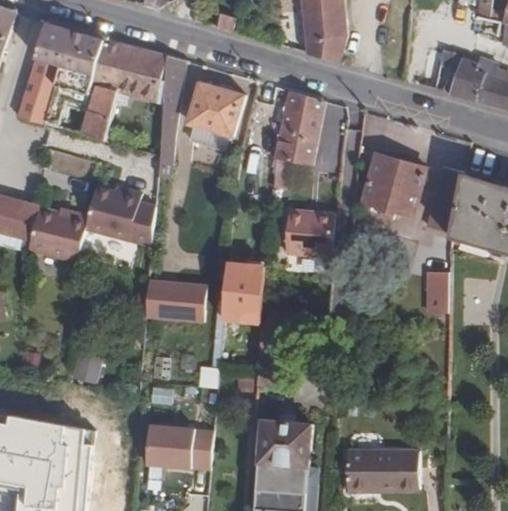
[(161,6),(163,0),(142,0),(141,6),(154,10),(161,6)]
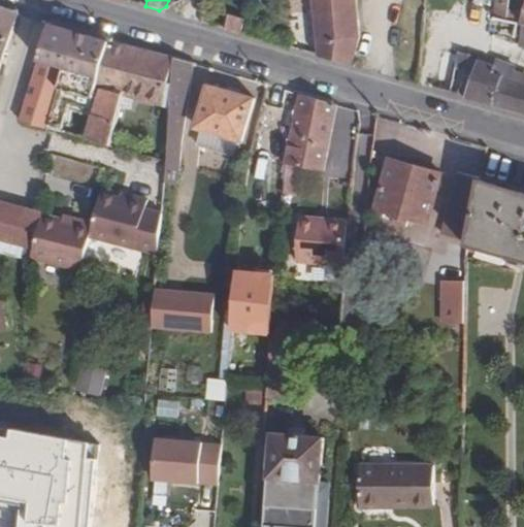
[(314,56),(349,65),(357,34),(353,0),(308,0),(310,11),(302,12),(302,20),(310,20),(314,56)]
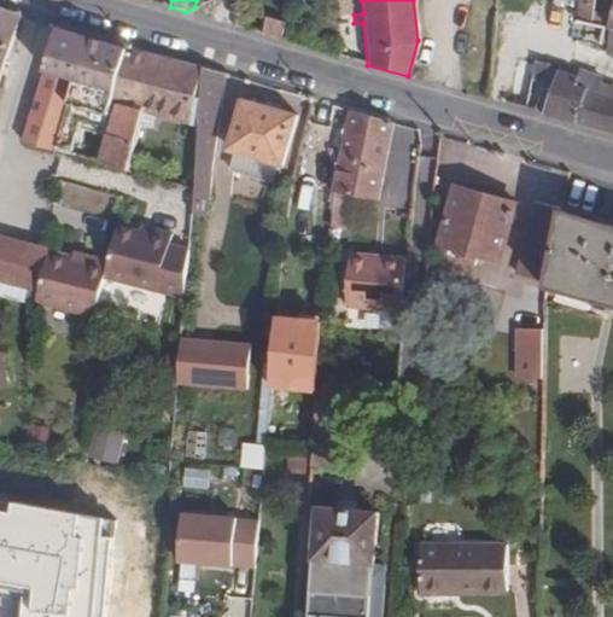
[(571,0),(568,21),(583,23),(585,11),(587,0),(571,0)]
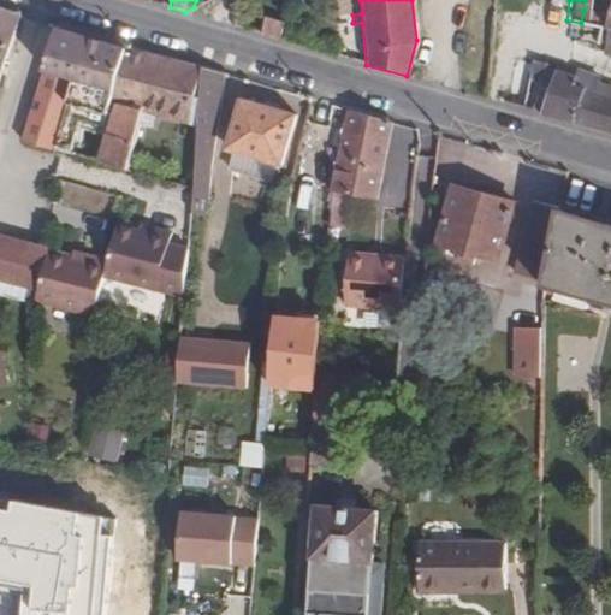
[(0,64),(1,60),(17,12),(0,6),(0,64)]
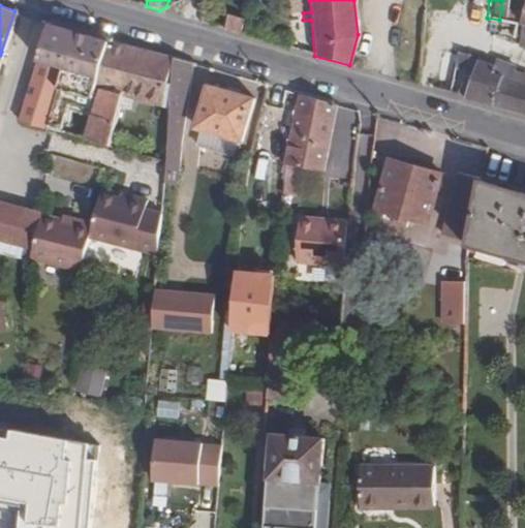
[(237,34),(249,37),(254,16),(243,13),(241,20),(237,34)]
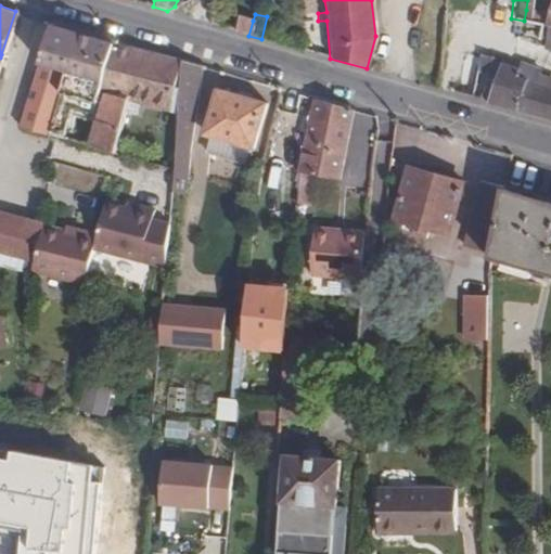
[(225,28),(248,36),(253,21),(235,15),(234,21),(227,18),(225,28)]
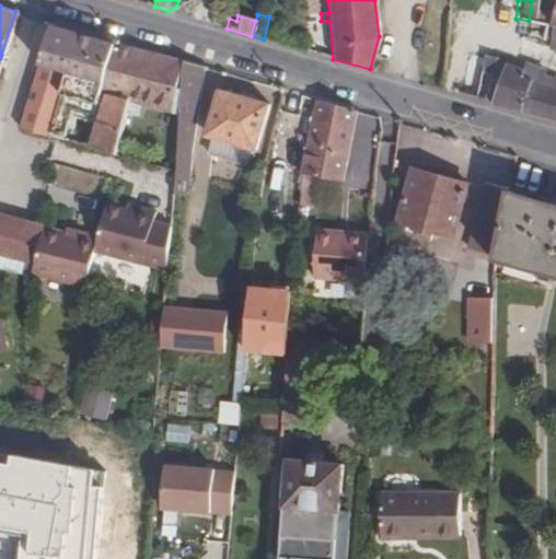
[(78,84),(96,91),(112,44),(74,33),(46,23),(35,61),(61,70),(47,117),(43,131),(61,139),(65,125),(78,84)]
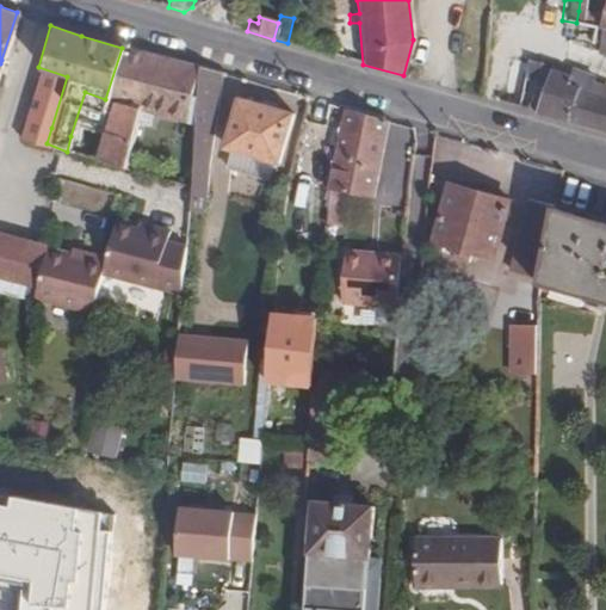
[(147,115),(193,128),(199,67),(160,57),(122,48),(105,99),(104,102),(112,104),(138,111),(147,115)]
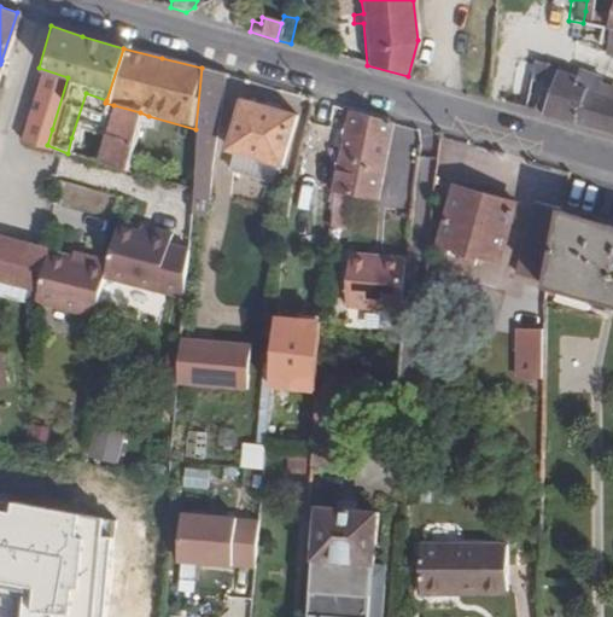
[(39,68),(33,88),(62,97),(68,77),(39,68)]
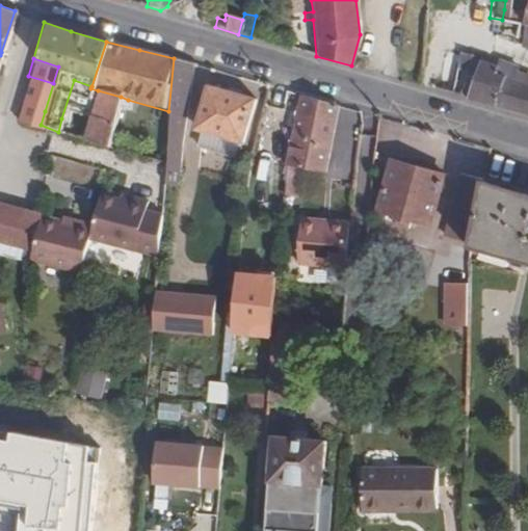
[(162,184),(174,184),(191,63),(174,58),(168,111),(164,163),(162,184)]
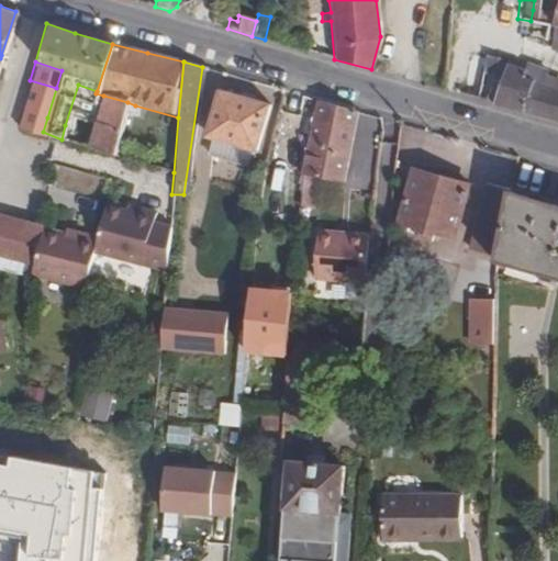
[(492,102),(522,111),(529,81),(520,78),(523,70),(508,64),(501,73),(498,86),(493,99),(492,102)]
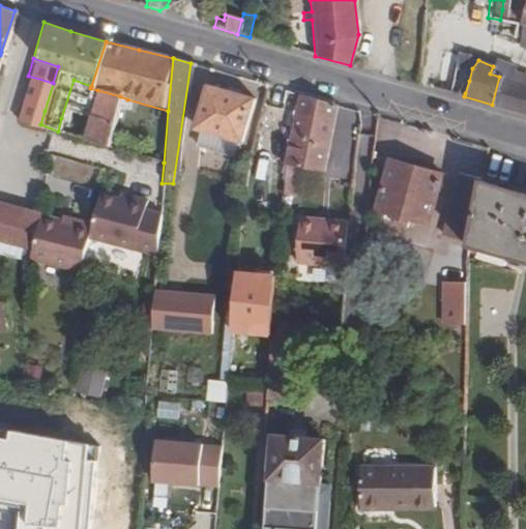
[(519,112),(525,113),(525,84),(508,79),(512,68),(494,62),(493,66),(490,74),(499,77),(492,105),(519,112)]
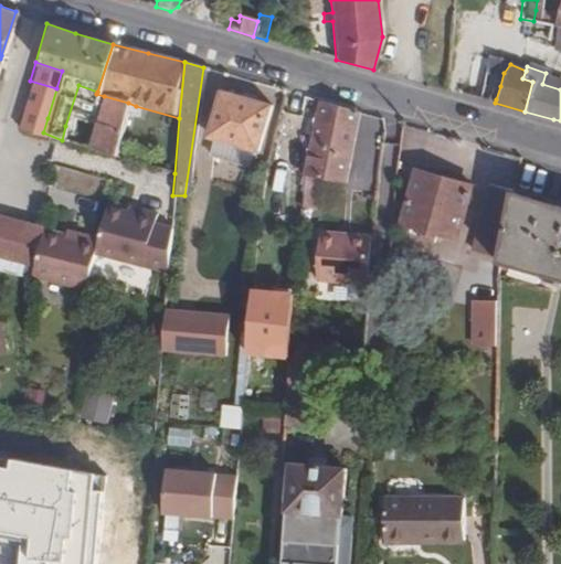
[(30,81),(25,95),(52,103),(56,88),(30,81)]
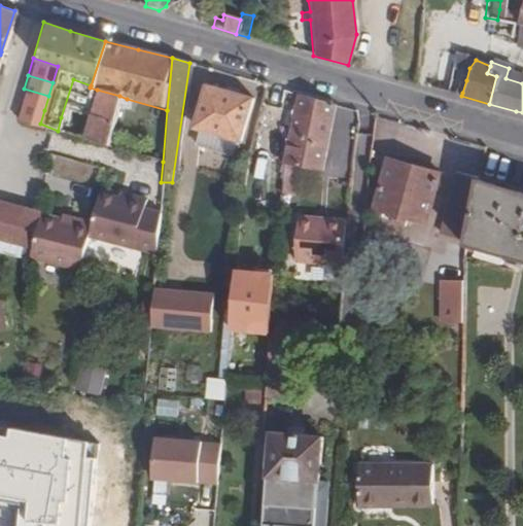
[(456,91),(462,93),(466,80),(459,79),(456,91)]
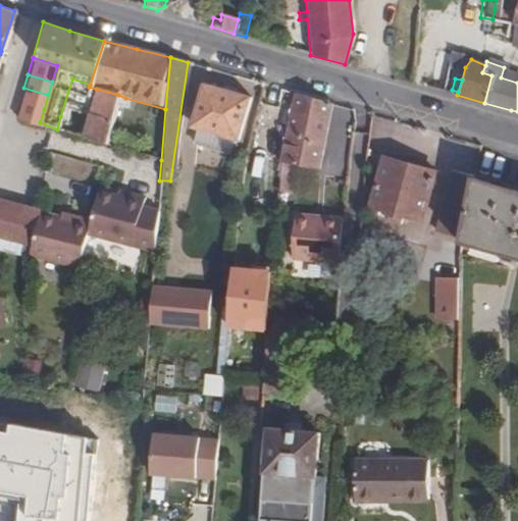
[(191,143),(228,153),(232,137),(238,138),(249,97),(202,84),(190,125),(195,127),(191,143)]
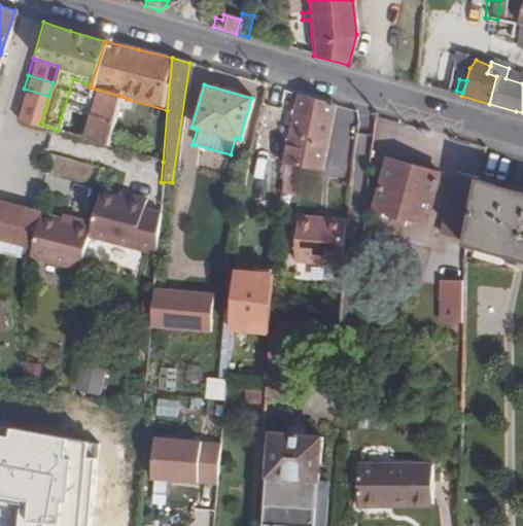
[(86,98),(94,100),(97,90),(90,88),(86,98)]
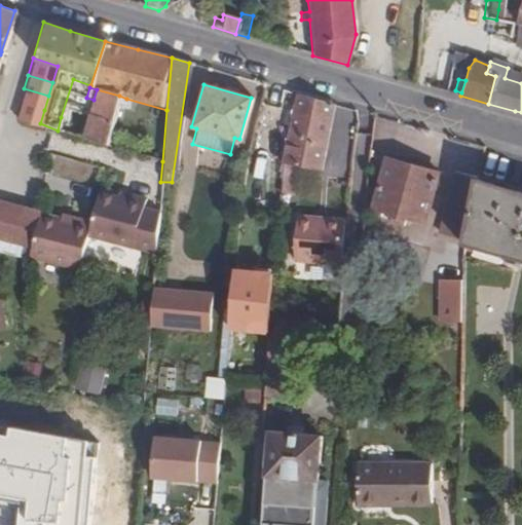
[(24,88),(20,103),(44,110),(48,96),(24,88)]
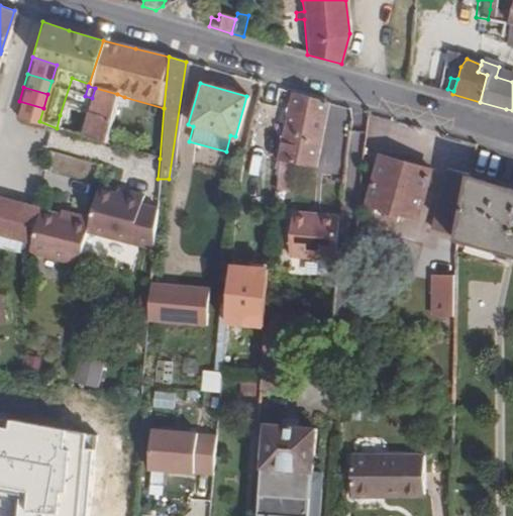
[(79,134),(103,141),(106,130),(115,101),(117,94),(95,88),(92,98),(87,113),(84,113),(83,121),(79,134)]
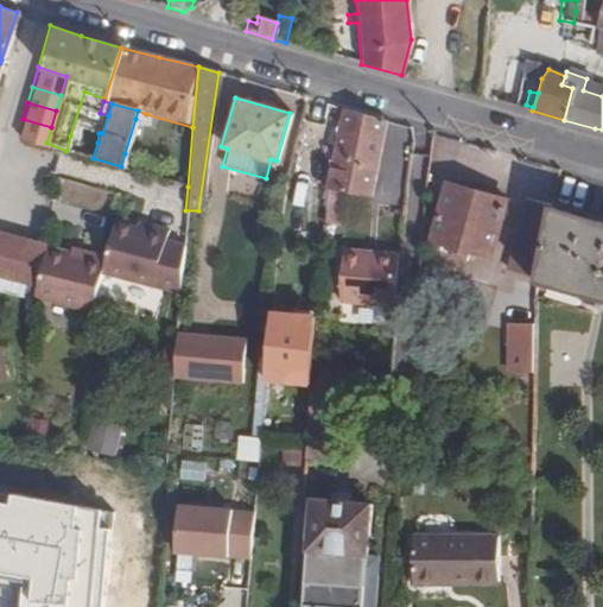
[(340,191),(367,197),(386,119),(342,107),(323,187),(340,191)]
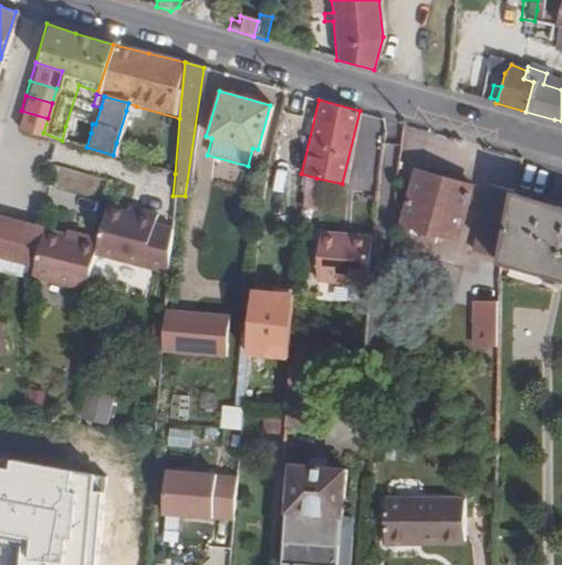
[(126,111),(135,114),(136,106),(128,103),(126,111)]
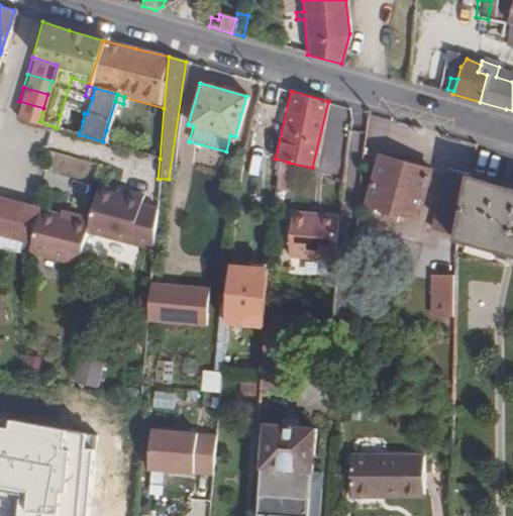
[(19,101),(15,114),(39,121),(43,108),(19,101)]
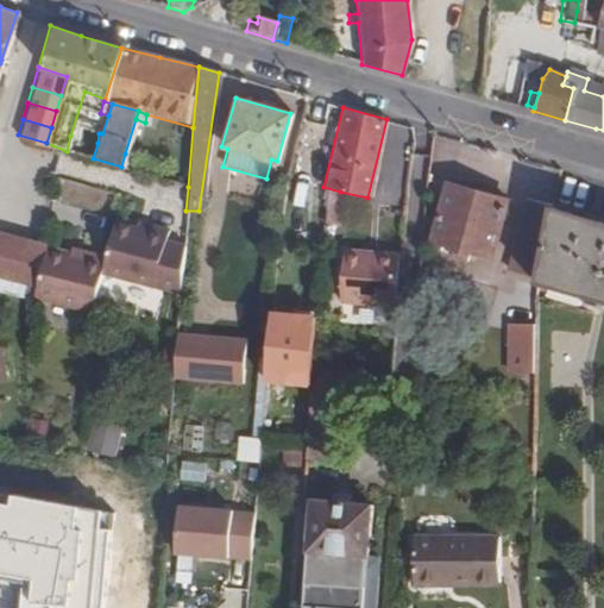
[(281,214),(302,218),(313,152),(296,149),(291,183),(285,182),(281,214)]
